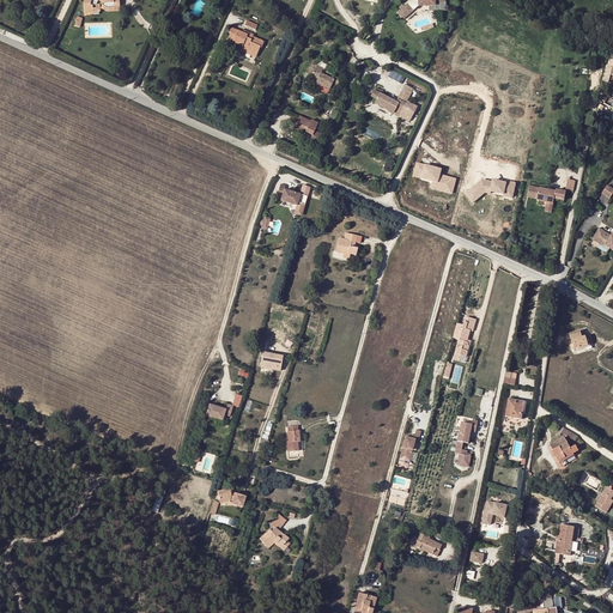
[(84,0),(83,2),(84,13),(93,12),(93,8),(93,6),(96,6),(98,1),(103,4),(101,8),(108,12),(109,8),(114,8),(114,7),(120,6),(119,0),(84,0)]
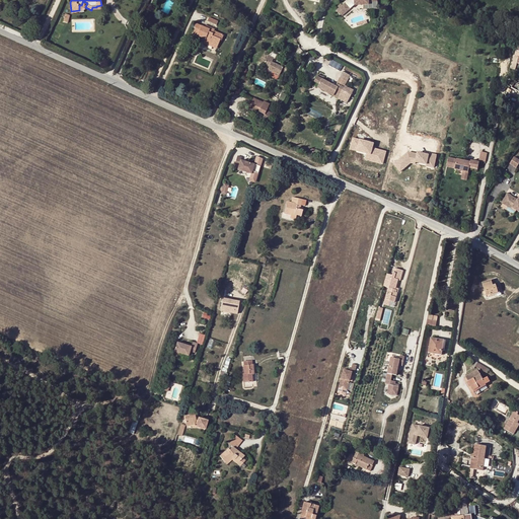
[(348,0),(336,10),(341,17),(354,6),(368,5),(368,2),(377,1),(376,0),(348,0)]
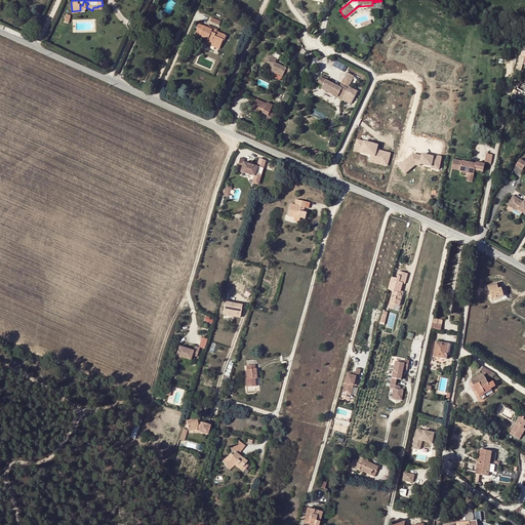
[(359,10),(358,6),(345,17),(348,19),(359,10)]
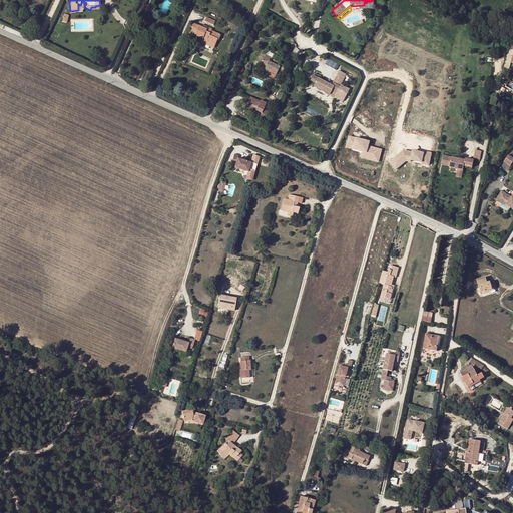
[(211,31),(211,29),(203,25),(202,27),(193,23),(191,28),(192,28),(190,33),(198,37),(200,33),(204,35),(201,40),(200,43),(205,44),(206,41),(211,31)]
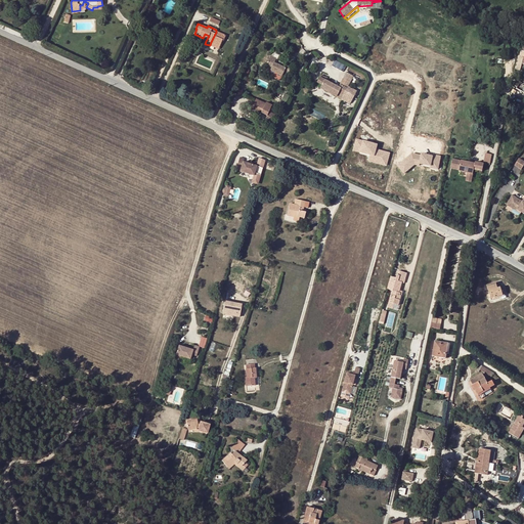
[(226,36),(216,32),(211,42),(220,46),(222,40),(224,41),(226,36)]
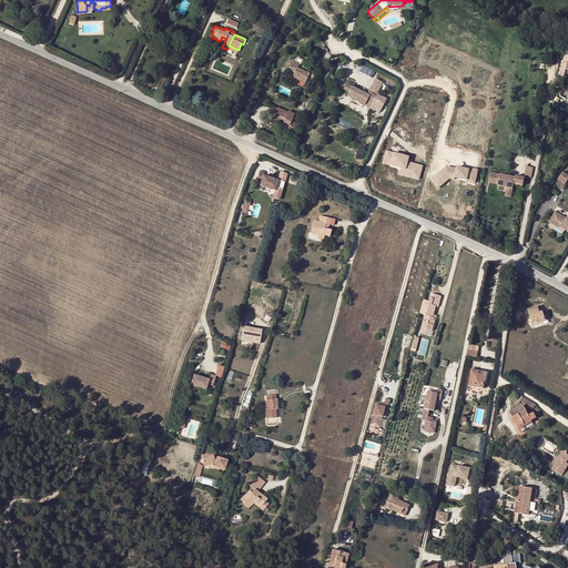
[(300,63),(293,60),(287,73),(305,82),(307,79),(314,82),(317,73),(311,70),(310,74),(297,68),(300,63)]
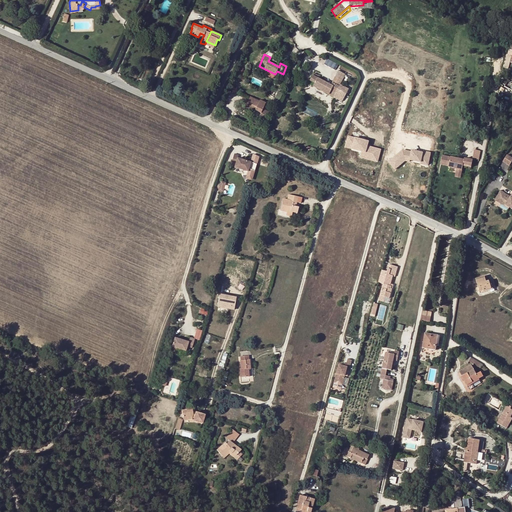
[(335,69),(338,64),(327,59),(324,64),(335,69)]
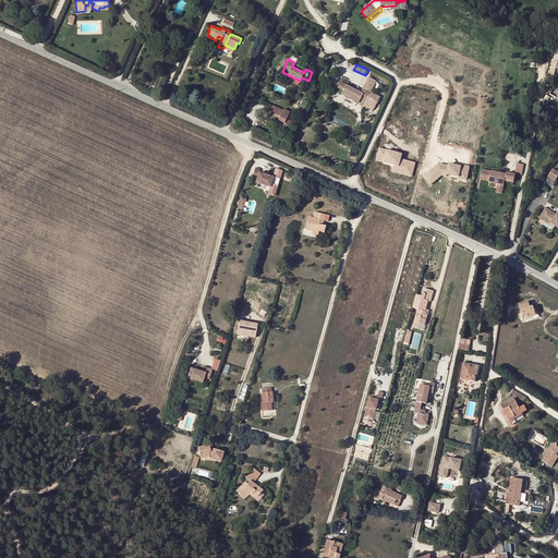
[(376,81),(368,77),(362,89),(370,94),(376,81)]
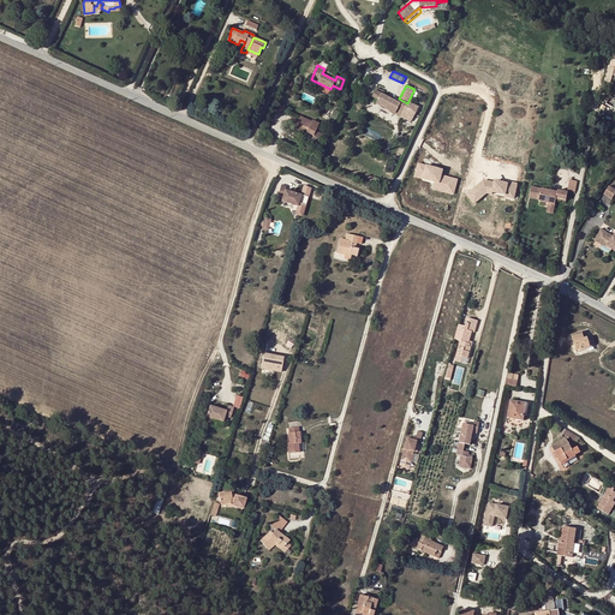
[(371,97),(377,100),(376,103),(400,117),(407,103),(399,99),(398,102),(382,94),(383,91),(376,88),(371,97)]
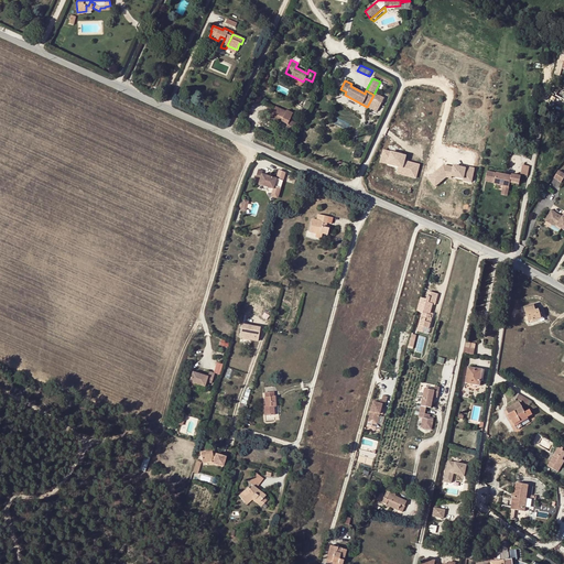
[(273,106),(269,119),(286,125),(291,111),(273,106)]
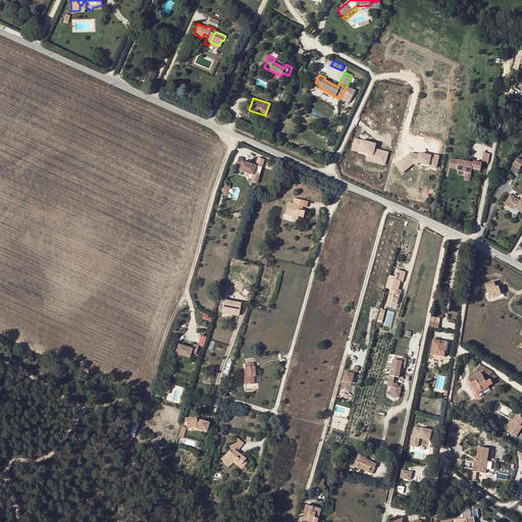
[(373,148),(374,144),(354,139),(351,151),(367,155),(366,161),(385,165),(388,152),(373,148)]
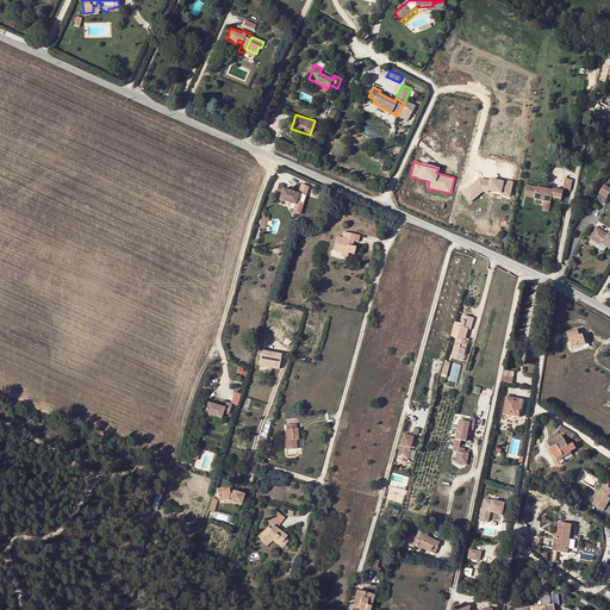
[(511,197),(514,181),(503,180),(500,181),(480,178),(461,192),(468,203),(483,192),(511,197)]
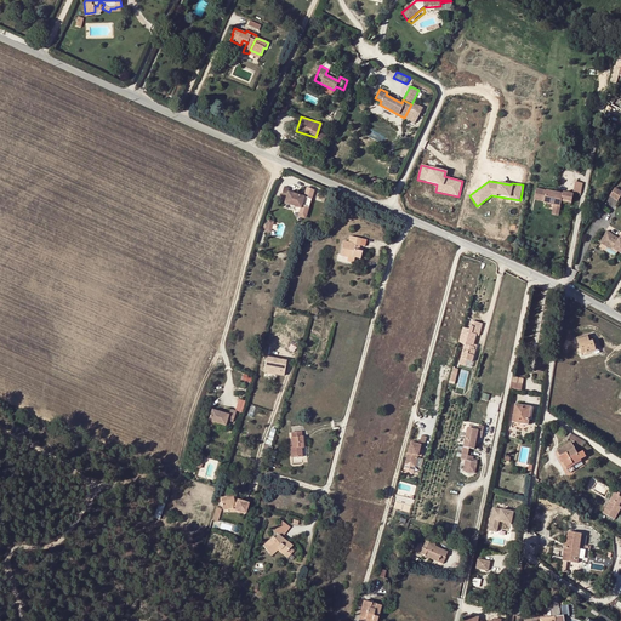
[(290,188),(285,187),(281,199),(286,200),(285,203),(302,208),(305,197),(289,192),(290,188)]
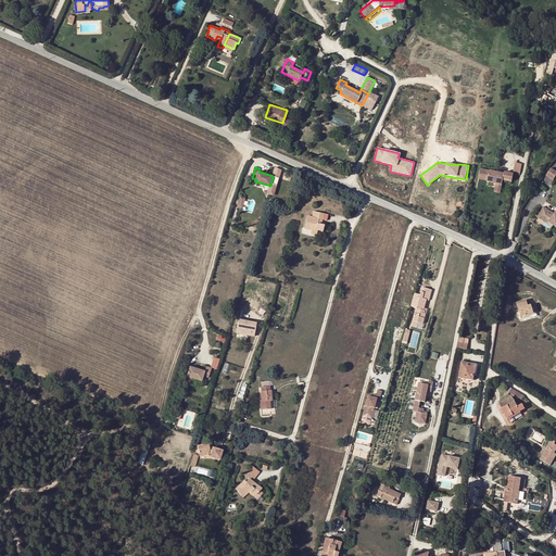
[(555,171),(550,167),(545,175),(553,179),(555,174),(555,171)]
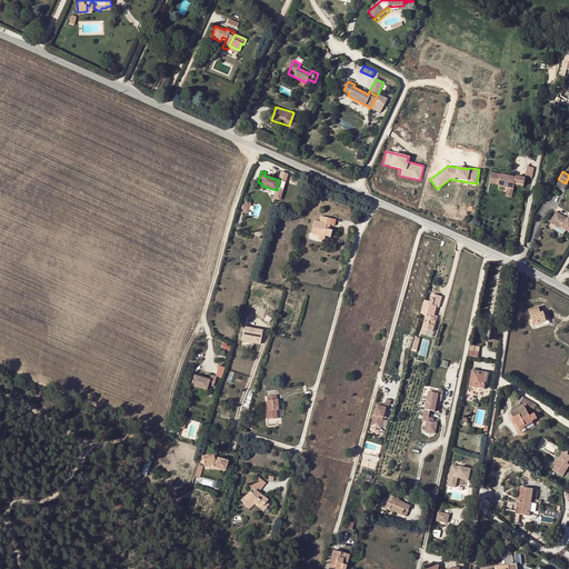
[(525,187),(527,178),(490,172),(489,185),(507,187),(505,197),(511,198),(513,185),(525,187)]
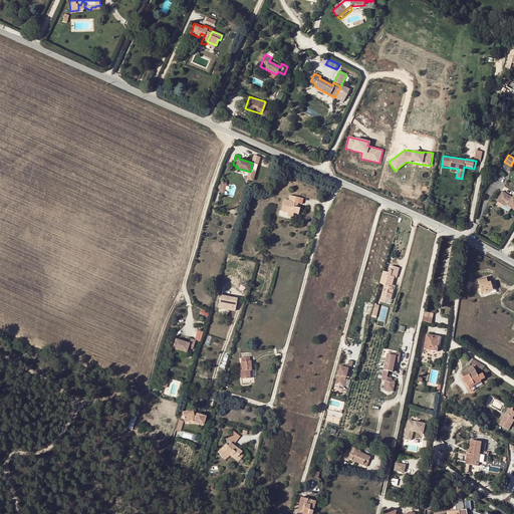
[(507,167),(502,164),(499,169),(504,172),(507,167)]
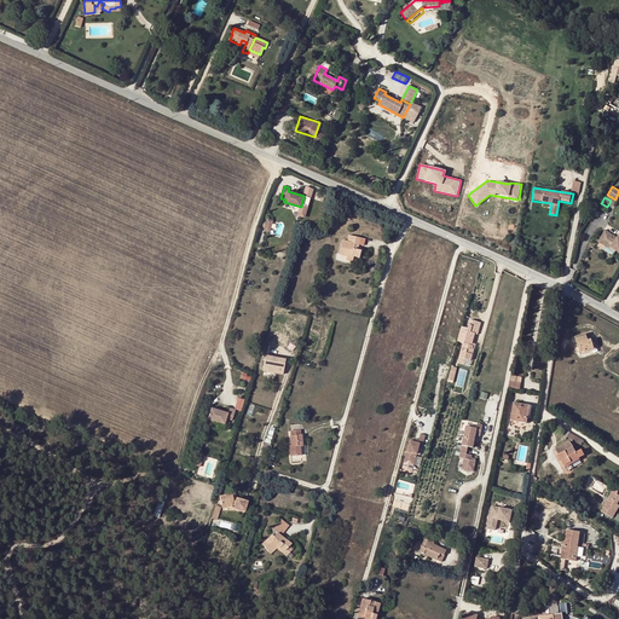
[(605,232),(599,243),(606,248),(614,253),(614,252),(618,254),(618,235),(617,239),(605,232)]
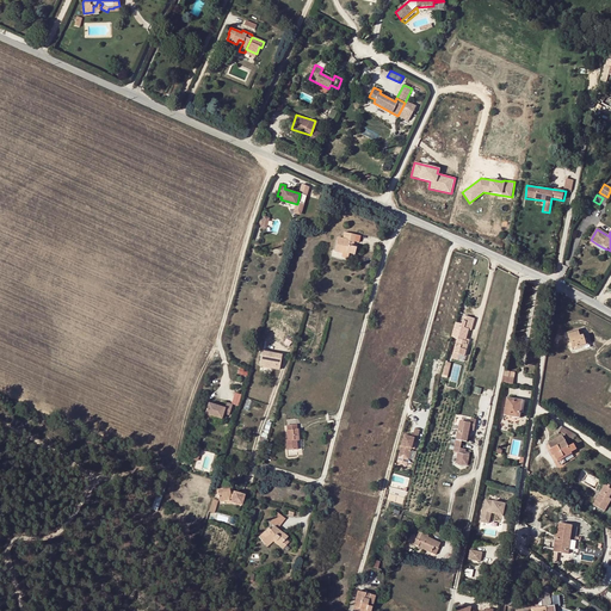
[(344,233),(344,236),(346,236),(345,239),(343,239),(338,238),(334,252),(343,253),(349,254),(349,253),(355,254),(356,247),(352,247),(353,241),(358,242),(360,236),(344,233)]
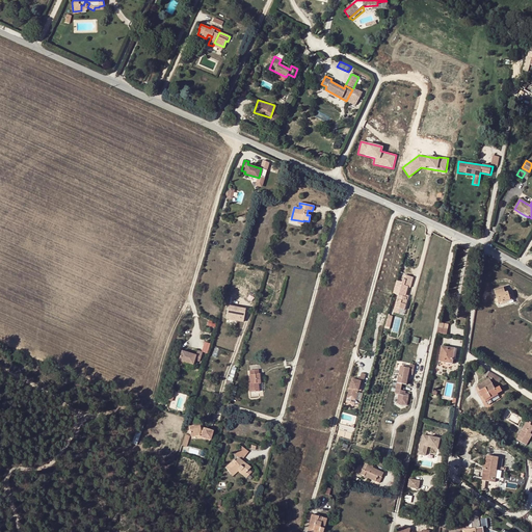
[(414,277),(404,274),(402,282),(397,281),(394,293),(399,294),(395,307),(400,309),(404,310),(407,300),(405,299),(406,297),(405,296),(405,295),(408,287),(410,287),(414,277)]
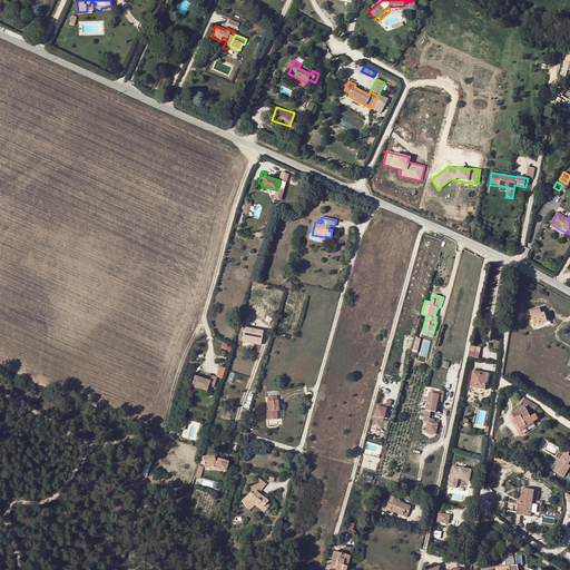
[(541,314),(539,310),(539,307),(529,311),(532,320),(533,324),(533,325),(546,321),(543,313),(542,313),(541,314)]
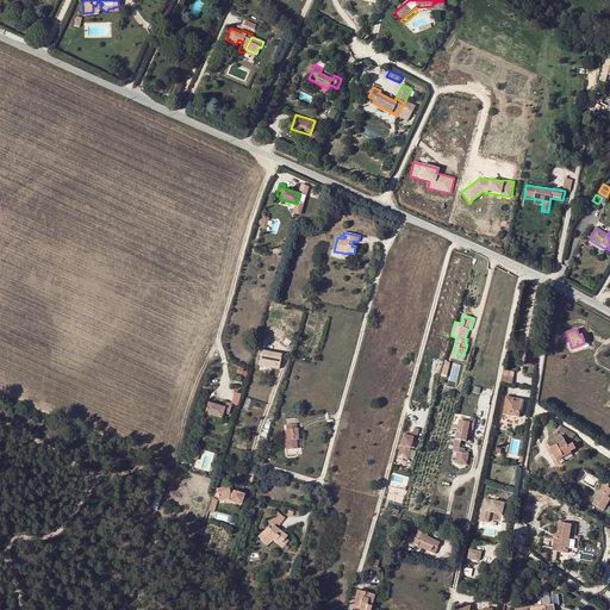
[(584,334),(582,335),(584,343),(571,348),(572,350),(587,344),(584,334)]
